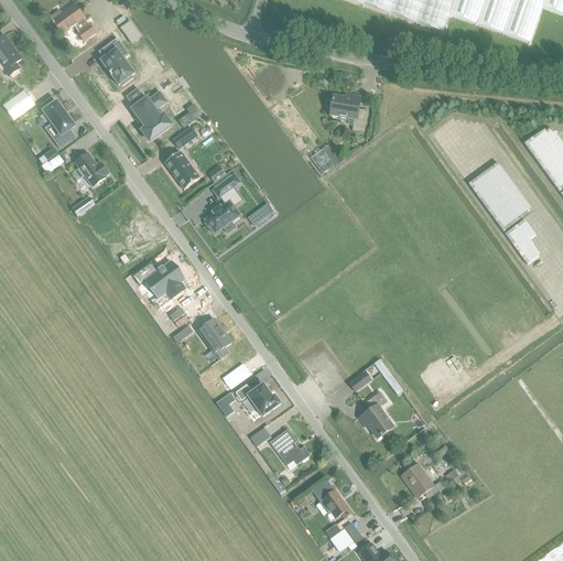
[(352,0),(442,32),(448,13),(529,42),(541,7),(562,13),(562,0),(352,0)]
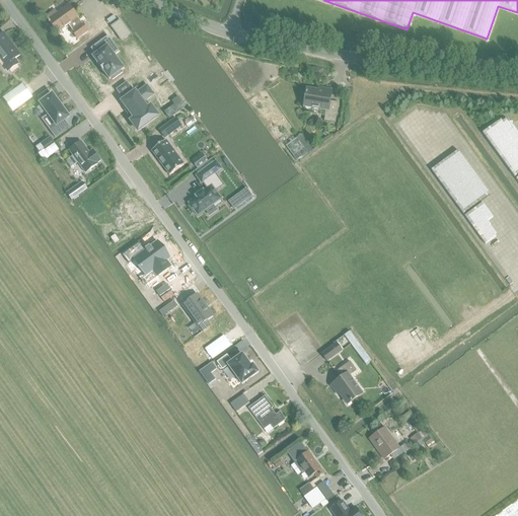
[(54,10),(46,16),(57,31),(68,23),(72,29),(71,30),(77,38),(77,37),(87,29),(87,28),(82,22),(78,25),(74,18),(78,15),(68,3),(56,12),(54,10)]
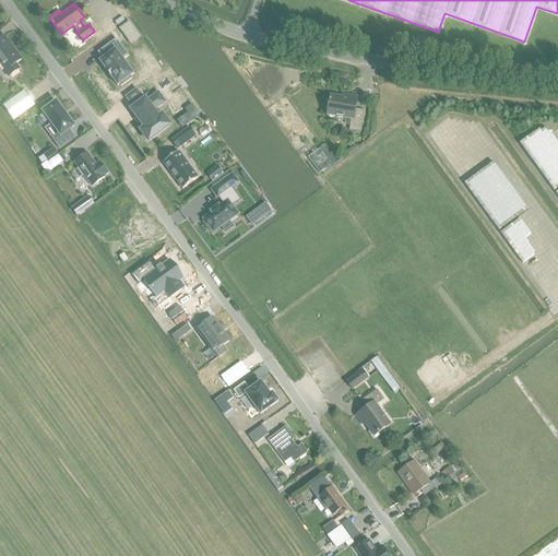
[(129,19),(119,26),(130,42),(140,35),(129,19)]
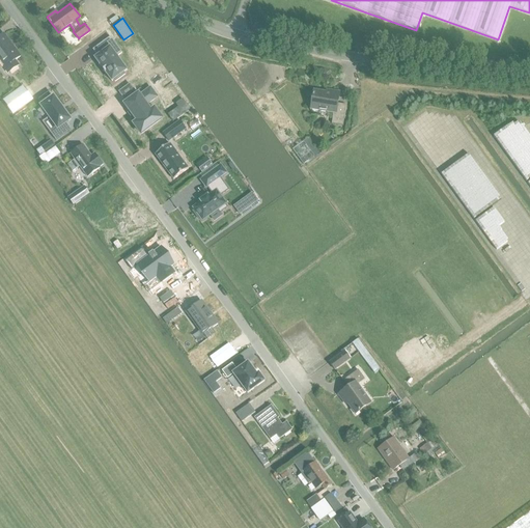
[(108,32),(90,46),(95,52),(92,54),(109,77),(111,75),(112,77),(122,70),(121,67),(124,65),(114,52),(119,49),(108,32)]
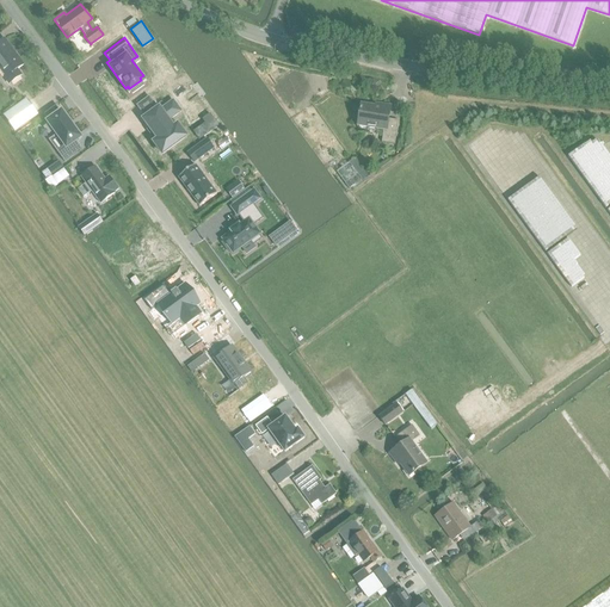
[(0,67),(5,75),(4,76),(8,82),(20,74),(16,68),(23,64),(4,38),(0,41),(0,67)]
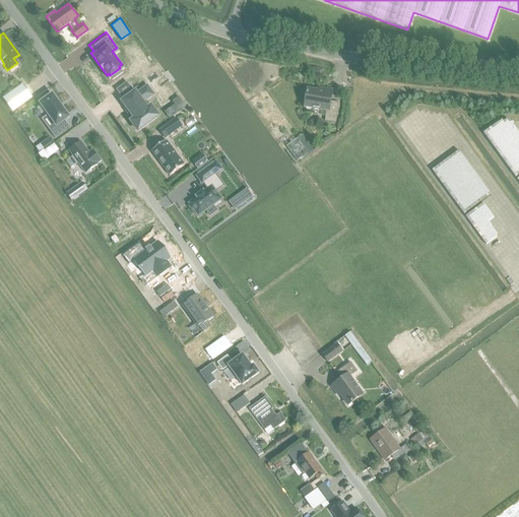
[(2,95),(11,110),(12,110),(31,95),(21,82),(2,95)]
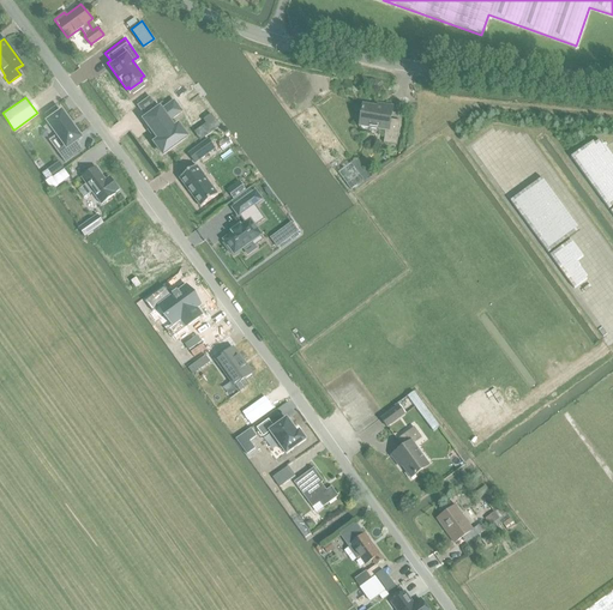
[(162,108),(150,116),(152,121),(151,121),(163,138),(160,140),(167,151),(188,136),(187,134),(188,133),(182,125),(181,126),(180,125),(178,127),(172,119),(182,112),(175,101),(163,109),(162,108)]
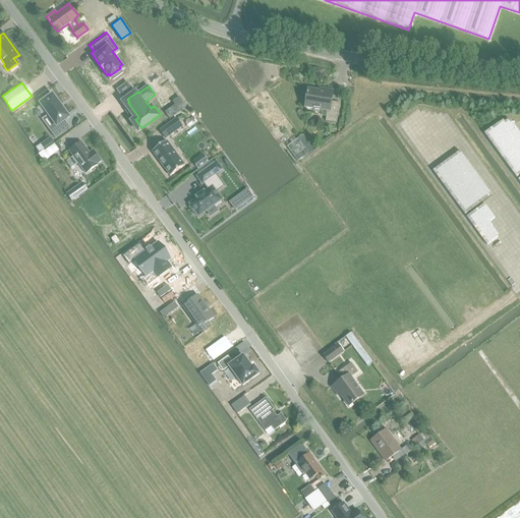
[(336,121),(339,102),(331,101),(333,90),(325,89),(324,91),(307,88),(305,106),(327,110),(325,120),(336,121)]
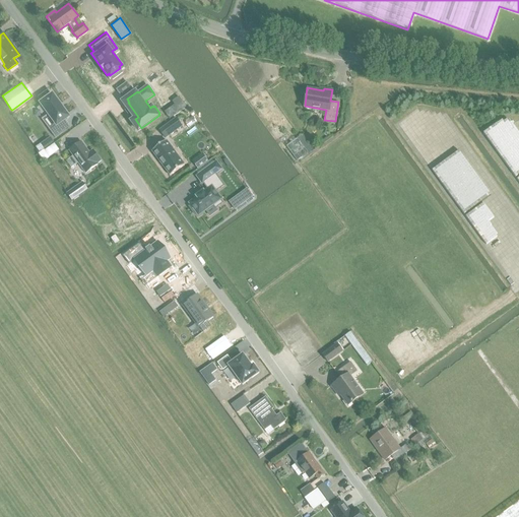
[(50,93),(47,89),(38,95),(42,100),(40,102),(47,113),(41,117),(54,135),(69,125),(64,118),(68,115),(52,92),(50,93)]
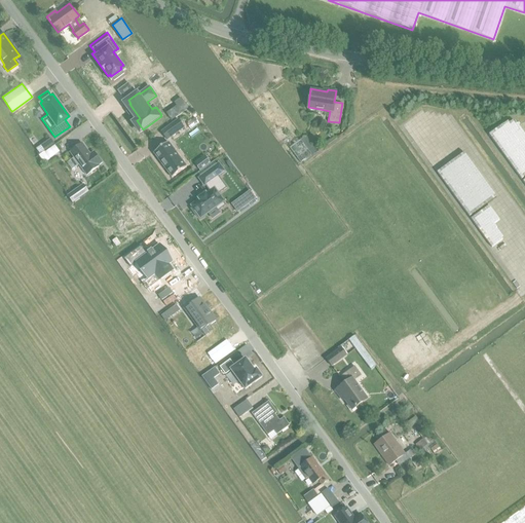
[(180,96),(173,101),(176,104),(165,111),(171,118),(187,106),(180,96)]
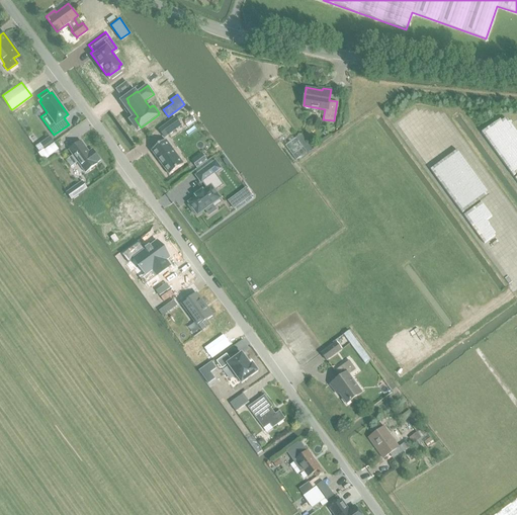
[(191,114),(183,120),(187,125),(195,119),(191,114)]
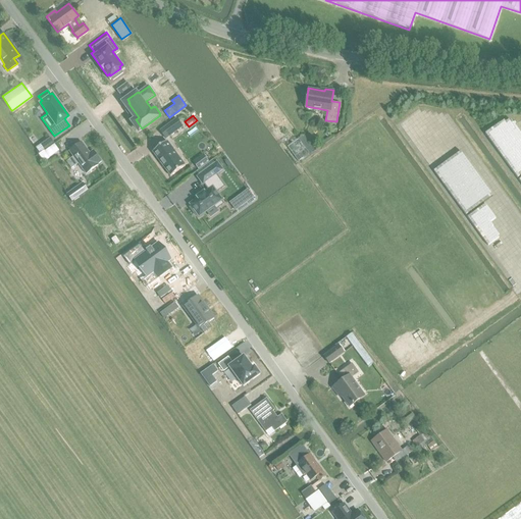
[(175,116),(159,128),(165,136),(181,123),(175,116)]
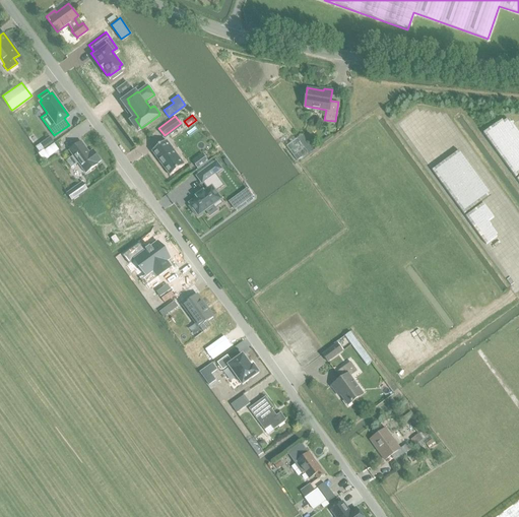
[(49,134),(40,141),(44,147),(54,140),(49,134)]
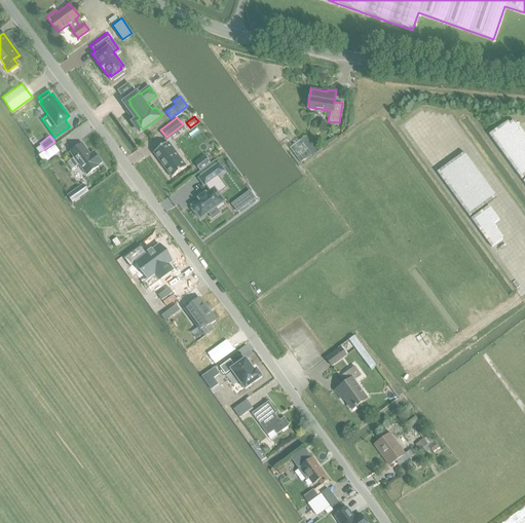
[(300,138),(289,145),(300,160),(310,153),(300,138)]
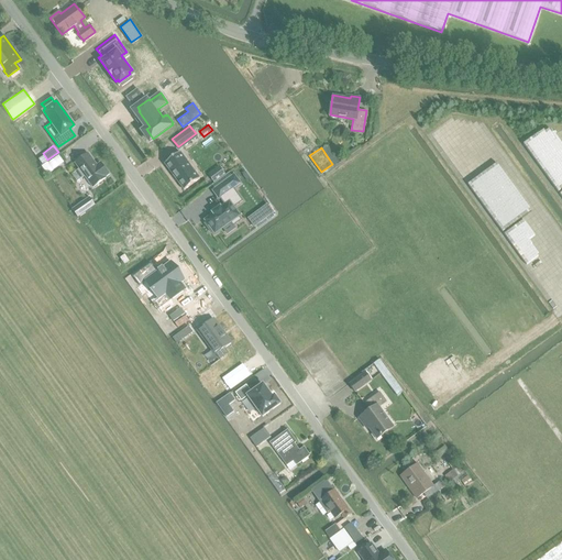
[(184,150),(168,161),(188,187),(204,176),(184,150)]
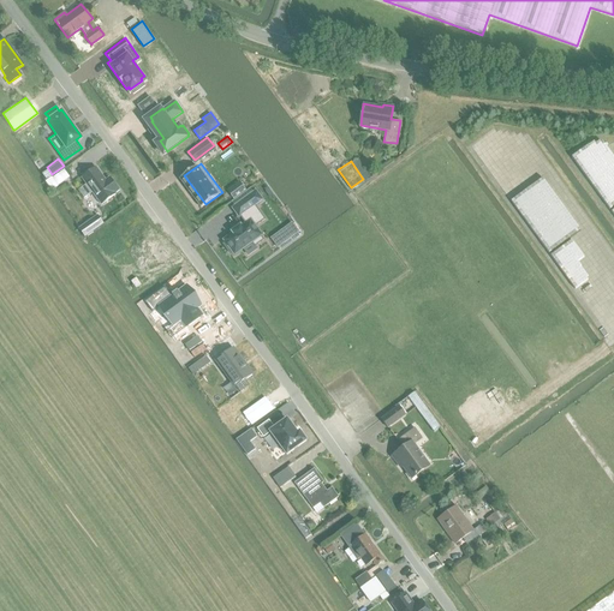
[(87,183),(78,189),(83,197),(93,191),(101,203),(115,192),(114,191),(118,189),(111,178),(107,181),(96,167),(82,177),(87,183)]
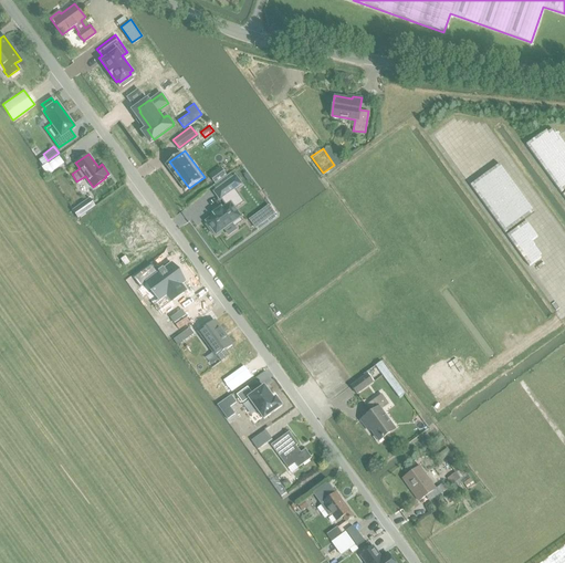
[(46,160),(41,166),(46,173),(53,168),(46,160)]
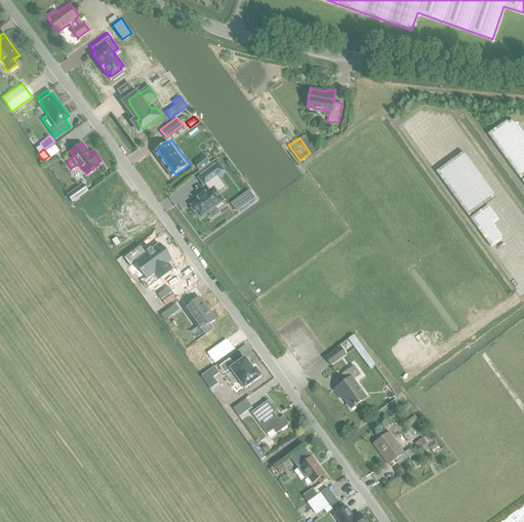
[(204,153),(193,161),(199,168),(209,161),(204,153)]
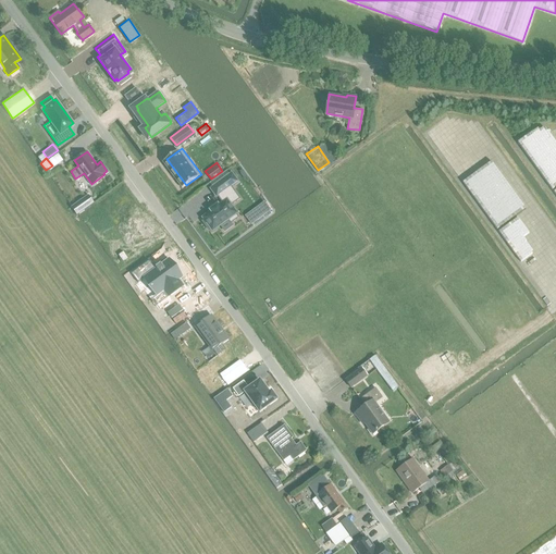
[(230,221),(231,221),(237,216),(235,212),(236,211),(232,205),(229,200),(231,199),(233,201),(238,197),(230,184),(236,179),(231,171),(210,186),(215,195),(217,194),(222,200),(218,204),(217,202),(209,208),(210,209),(201,216),(204,218),(201,219),(208,228),(210,226),(211,229),(219,223),(227,218),(230,221)]
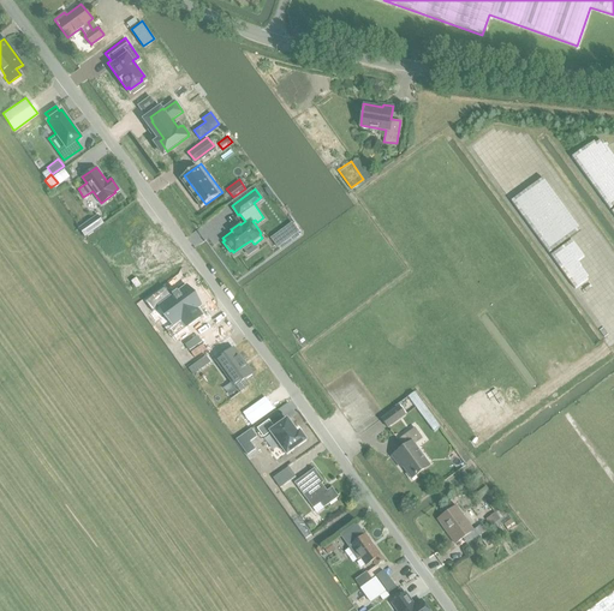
[(81,223),(77,226),(78,227),(83,234),(84,235),(85,234),(103,221),(96,213),(81,223)]
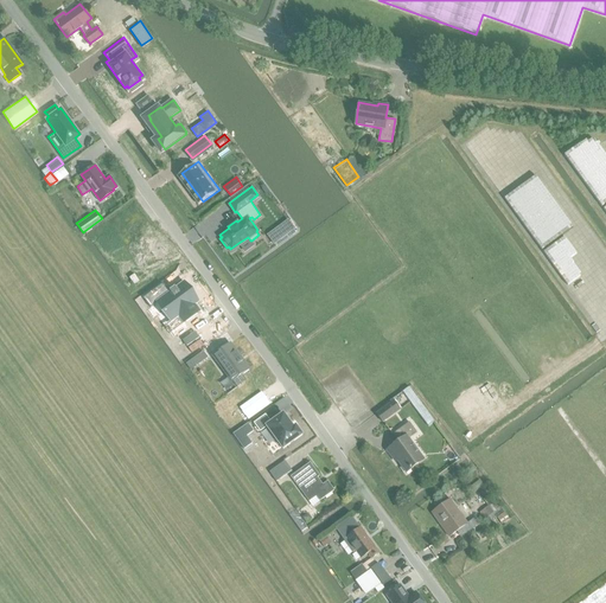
[(288,218),(267,232),(273,242),(294,226),(288,218)]
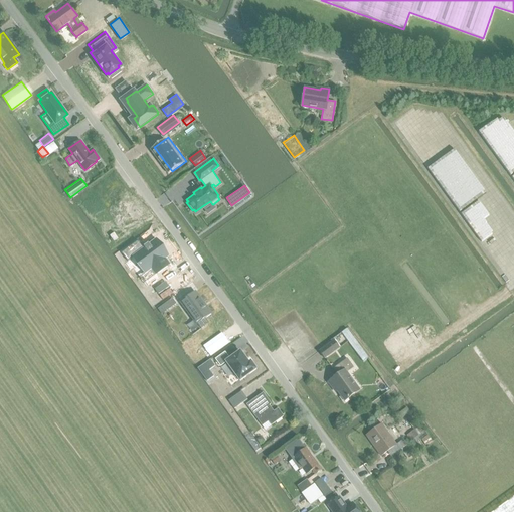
[(114,239),(118,236),(115,230),(110,233),(114,239)]
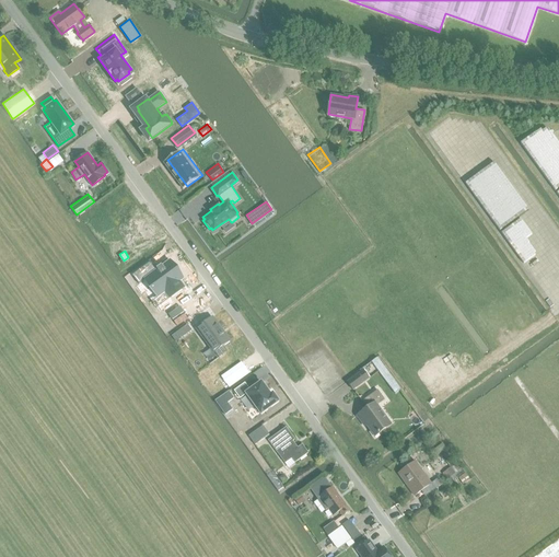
[(160,266),(148,275),(161,292),(169,287),(173,293),(185,285),(181,278),(185,275),(172,257),(164,262),(164,260),(159,265),(160,266)]
